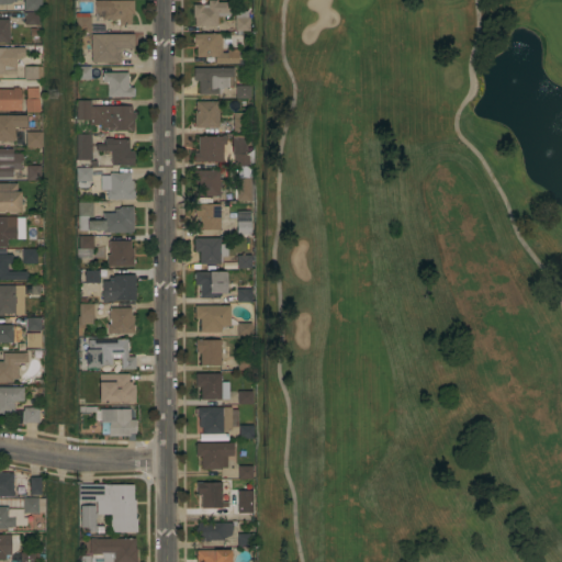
[(23,0),(41,0),(41,9),(40,9),(40,11),(23,11),(23,0)]
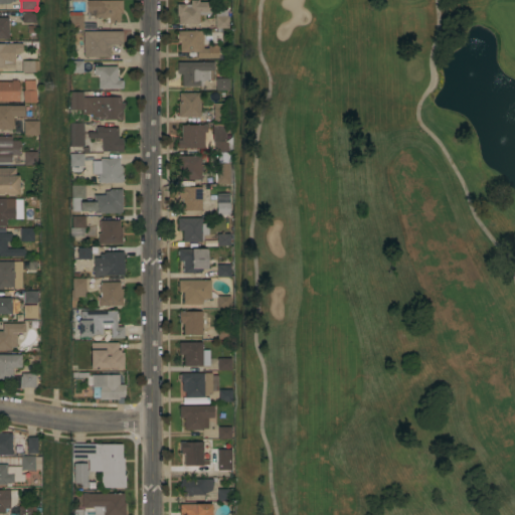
[(122,0),(122,12),(120,12),(120,22),(109,22),(109,18),(94,18),(94,15),(90,15),(90,12),(87,12),(87,0),(122,0)]
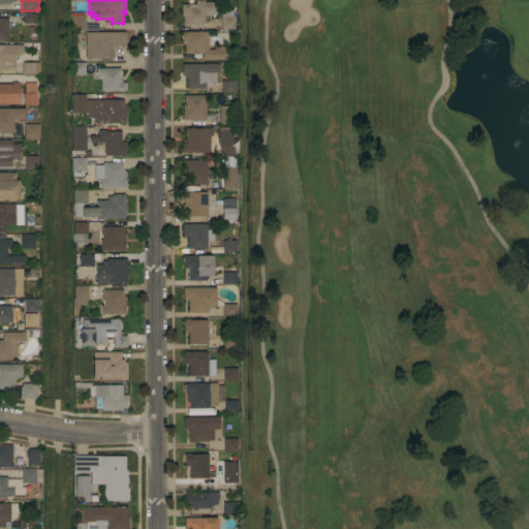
[(195,24),(195,25),(192,25),(192,24),(183,24),(183,16),(181,16),(181,4),(195,4),(195,0),(204,0),(204,2),(215,2),(216,14),(204,14),(204,24),(195,24)]
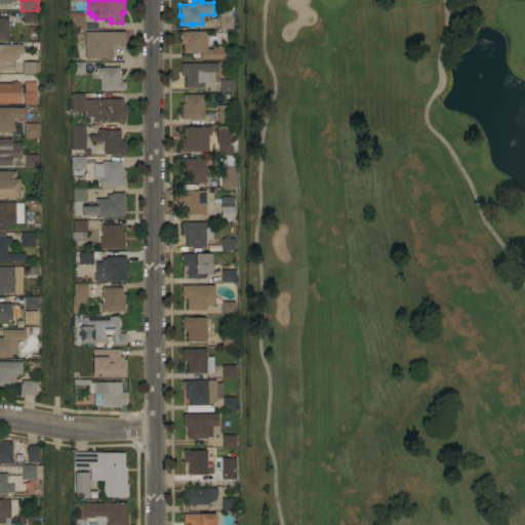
[(23,10),(36,10),(36,23),(23,23),(23,10)]
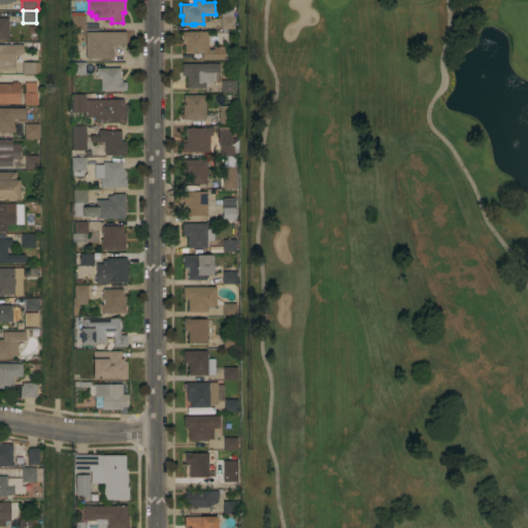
[(226,29),(226,32),(222,32),(222,29),(220,29),(221,10),(232,10),(232,15),(234,15),(234,23),(236,23),(236,27),(234,27),(234,29),(226,29)]
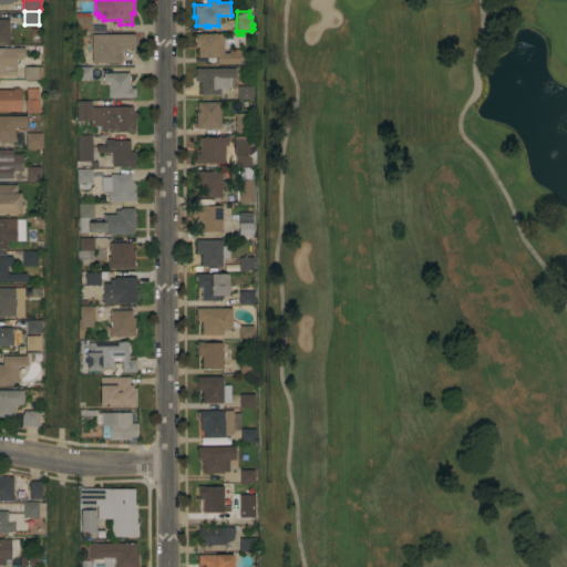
[(91,17),(91,33),(75,33),(75,17),(91,17)]
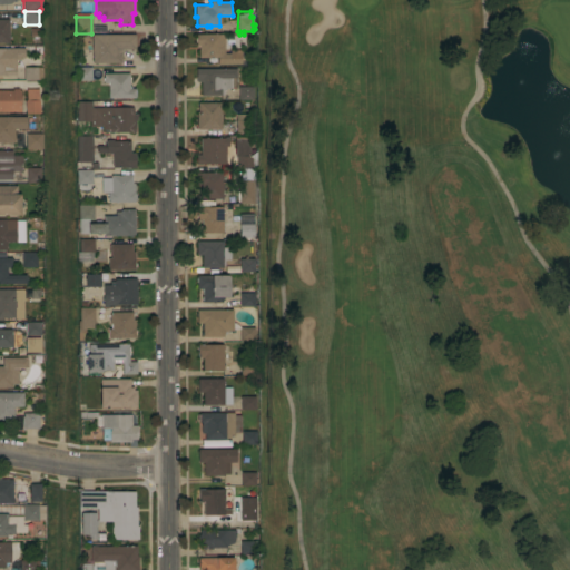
[(9,42),(0,42),(0,19),(9,19),(9,42)]
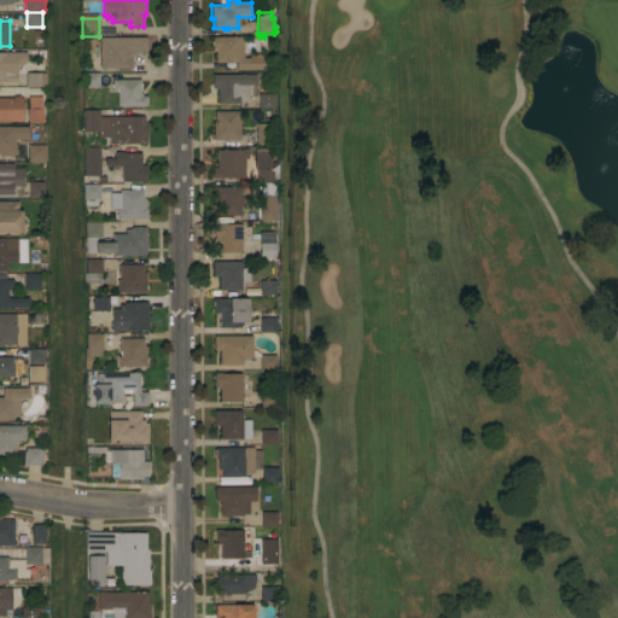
[(243,36),(243,57),(249,57),(249,53),(262,53),(262,70),(235,70),(235,62),(215,63),(215,50),(213,50),(213,36),(243,36)]
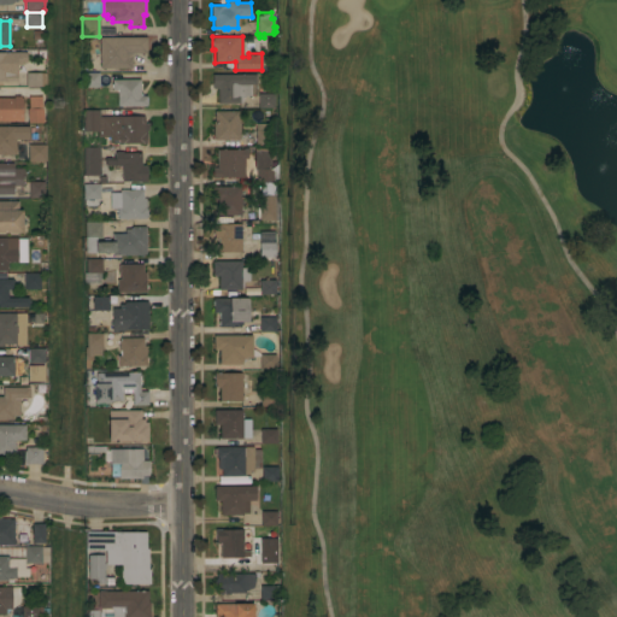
[(146,37),(146,53),(131,53),(131,68),(99,69),(99,37),(146,37)]
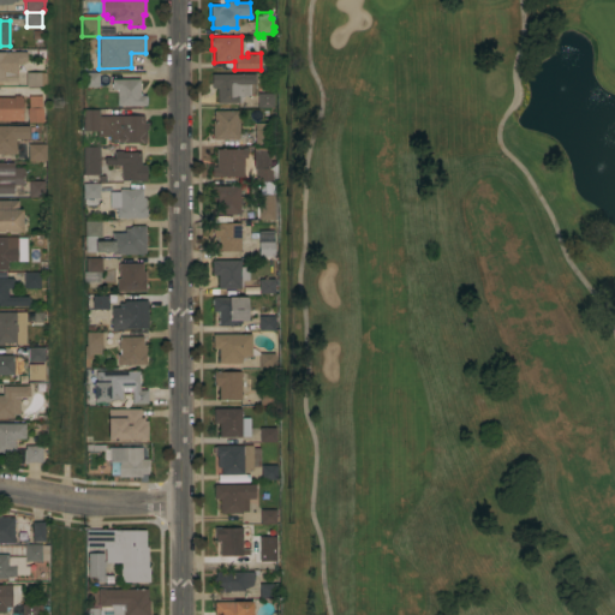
[(0,52),(27,52),(27,64),(17,64),(17,81),(0,81),(0,52)]
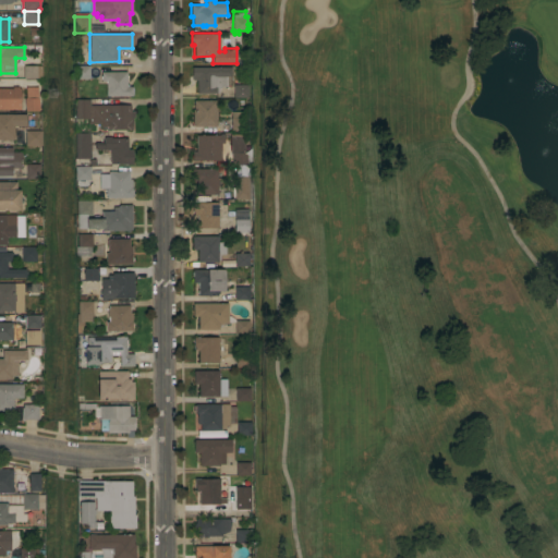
[(41,65),(41,77),(23,77),(23,65),(41,65)]
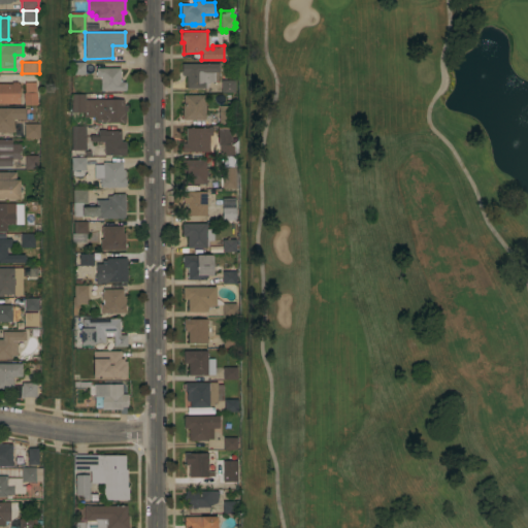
[(85,62),(85,74),(70,74),(70,62),(85,62)]
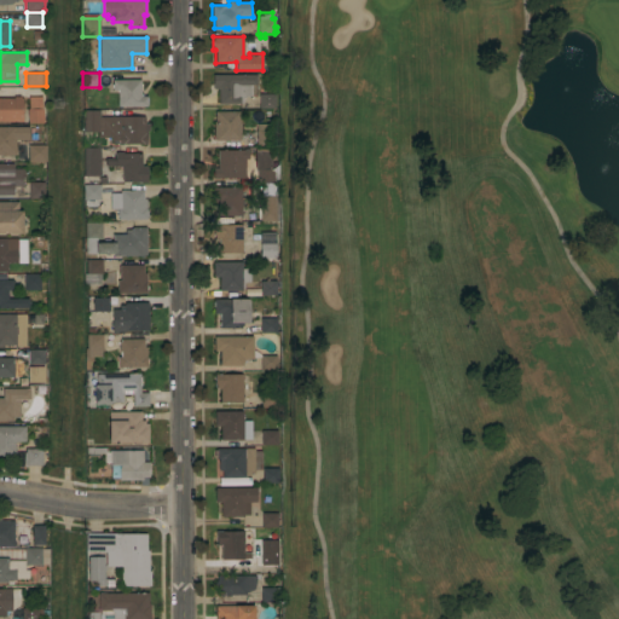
[(256,74),(256,96),(246,96),(246,98),(243,98),(243,103),(218,104),(218,88),(213,88),(212,74),(256,74)]
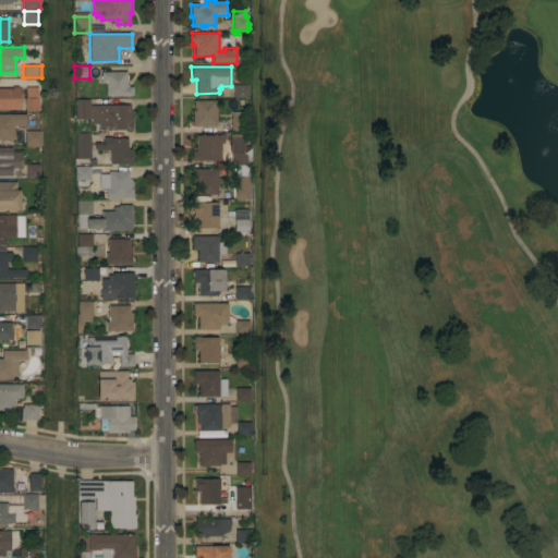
[(126,71),(126,86),(132,86),(132,96),(106,96),(106,81),(100,81),(100,72),(126,71)]
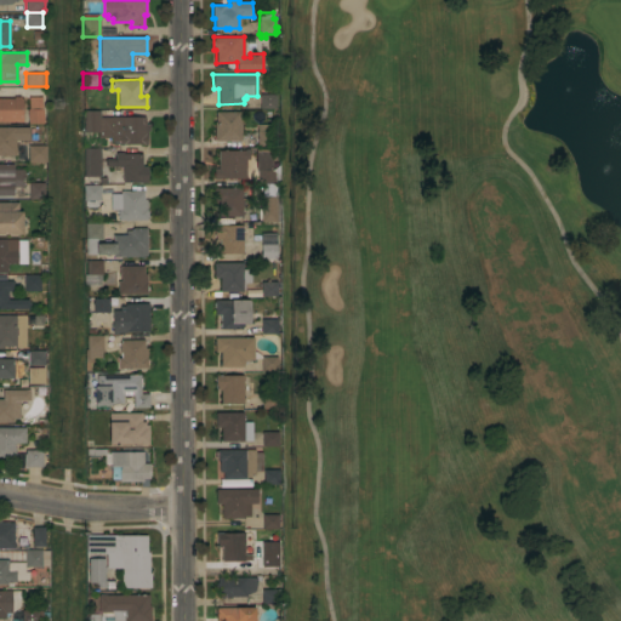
[(274,93),(274,108),(260,108),(260,93),(274,93)]
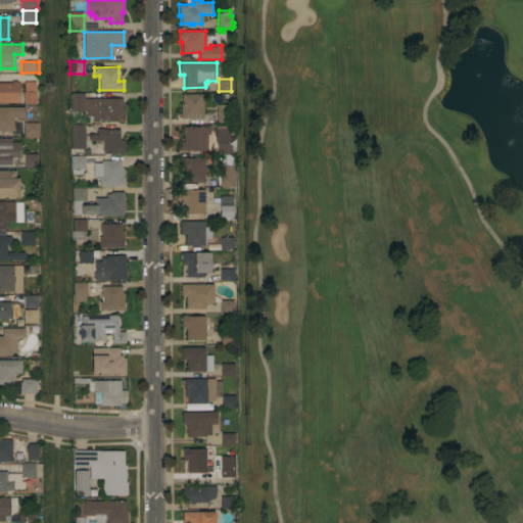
[(0,102),(0,83),(11,83),(11,81),(17,81),(17,83),(18,83),(18,102),(0,102)]
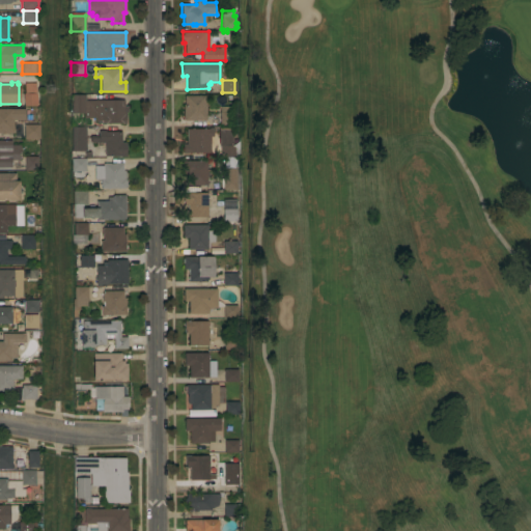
[(24,106),(23,93),(24,93),(24,83),(35,82),(35,93),(36,93),(37,106),(24,106)]
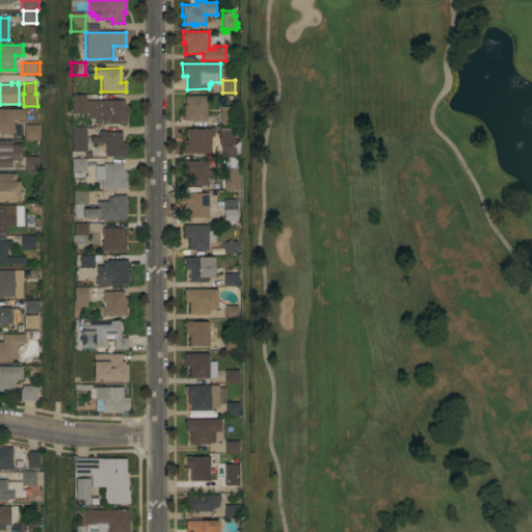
[(71,95),(84,95),(84,100),(124,100),(124,111),(127,111),(127,115),(126,115),(126,124),(102,125),(102,121),(96,121),(96,118),(84,118),(84,113),(71,113),(71,95)]
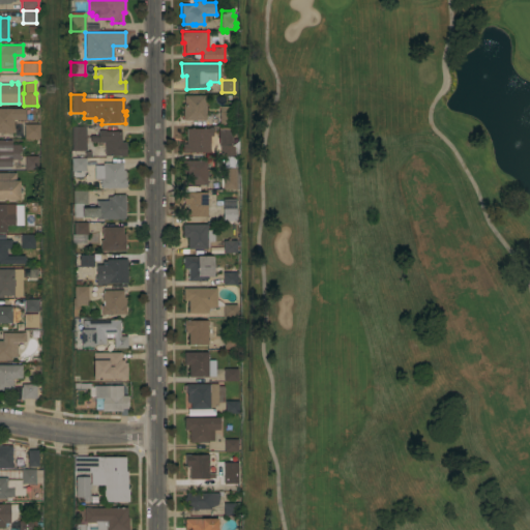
[(205,94),(205,120),(184,120),(184,119),(183,119),(183,104),(184,104),(184,95),(205,94)]
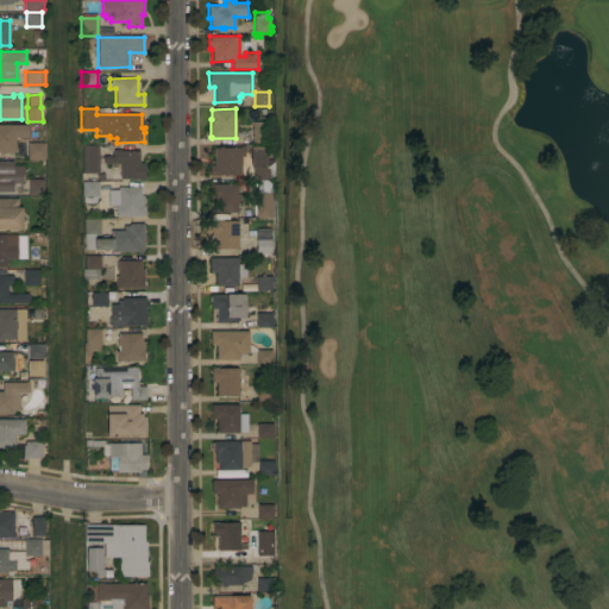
[(253,167),(251,167),(251,146),(256,146),(256,143),(252,143),(252,129),(253,129),(253,118),(268,118),(268,129),(269,129),(269,143),(264,143),(264,146),(268,146),(268,167),(274,167),(274,180),(253,180),(253,167)]
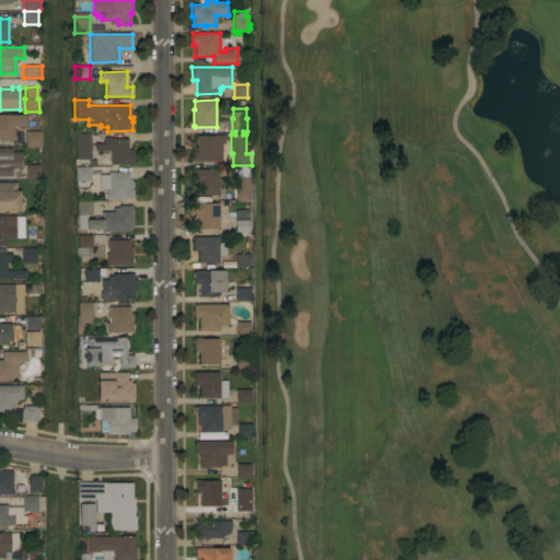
[(0,114),(26,114),(26,126),(14,126),(14,140),(0,140),(0,114)]
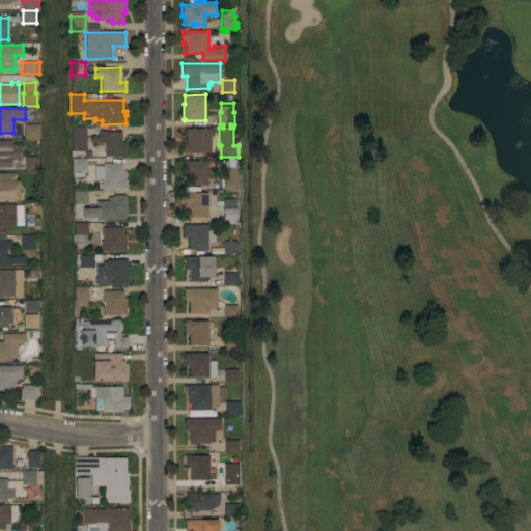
[(39,123),(39,138),(24,138),(24,123),(39,123)]
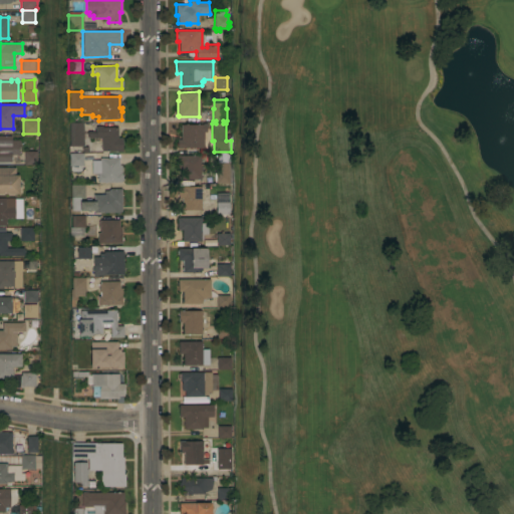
[(83,146),(69,147),(69,122),(83,122),(83,146)]
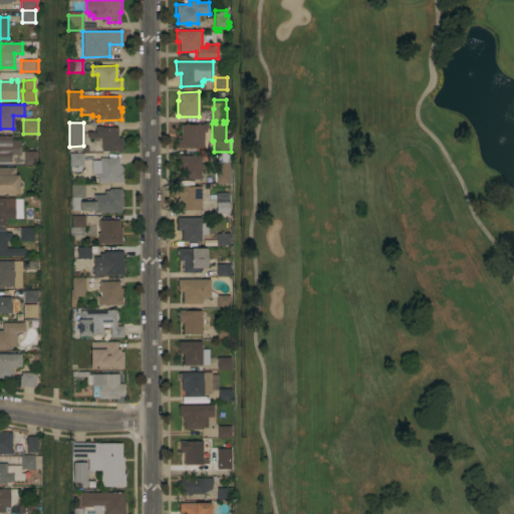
[(202,124),(202,123),(207,123),(207,133),(204,133),(204,148),(182,148),(182,149),(178,149),(177,140),(181,140),(181,124),(202,124)]
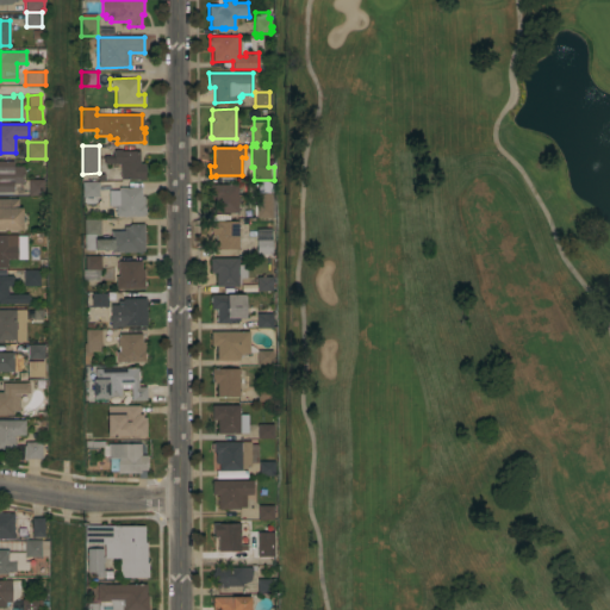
[(139,163),(144,163),(145,180),(138,180),(138,179),(120,179),(120,163),(113,163),(113,166),(104,166),(104,156),(113,156),(113,150),(122,150),(139,150),(139,163)]
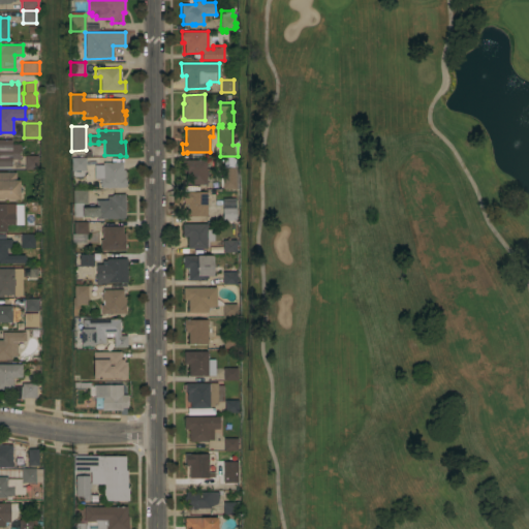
[(0,139),(10,139),(11,144),(21,144),(21,148),(19,155),(19,159),(11,159),(11,166),(0,166),(0,139)]
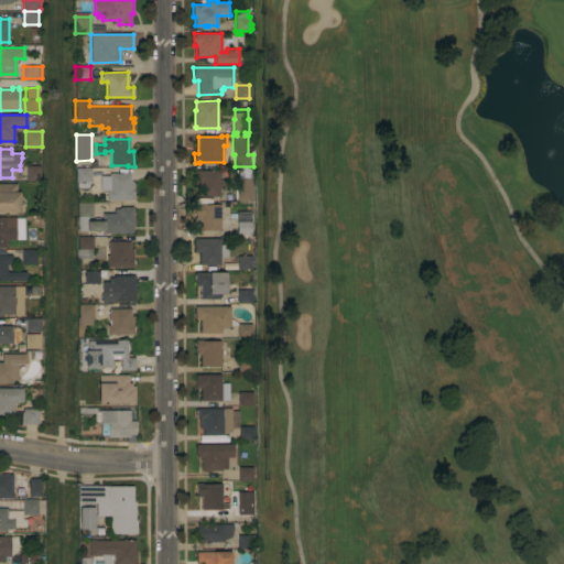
[(131,173),(131,182),(133,182),(133,192),(134,192),(134,198),(133,198),(133,199),(107,199),(107,191),(99,191),(99,196),(91,196),(91,191),(76,191),(76,167),(90,167),(90,161),(97,161),(97,167),(106,167),(106,176),(109,176),(109,173),(131,173)]
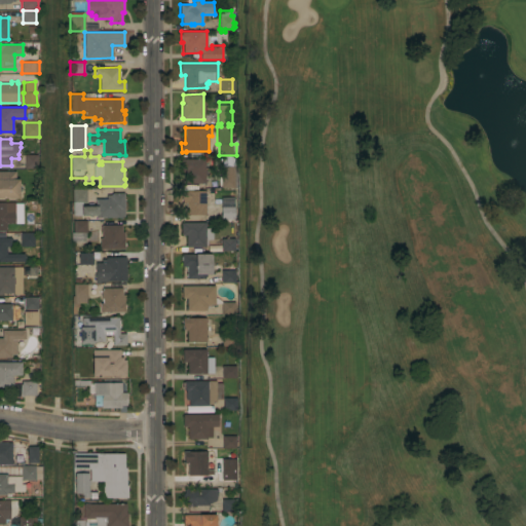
[(24,154),(37,154),(37,168),(25,168),(24,154)]
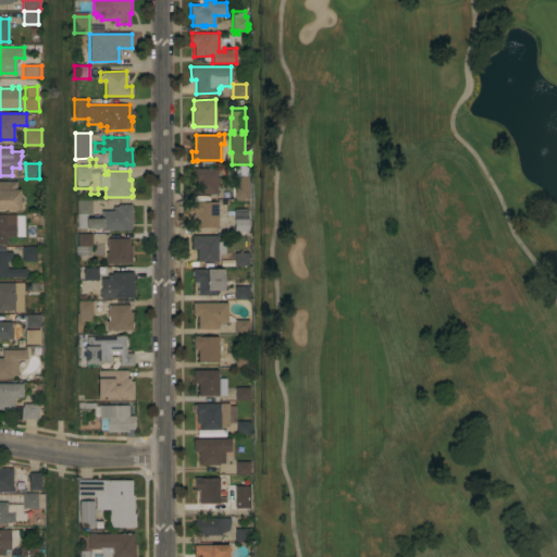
[(222,169),(222,187),(218,187),(218,194),(197,195),(197,182),(192,182),(192,169),(222,169)]
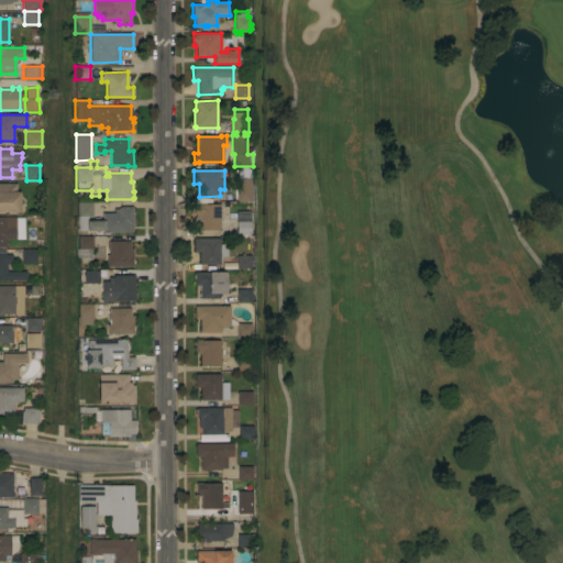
[(251,200),(236,201),(236,178),(251,178),(251,200)]
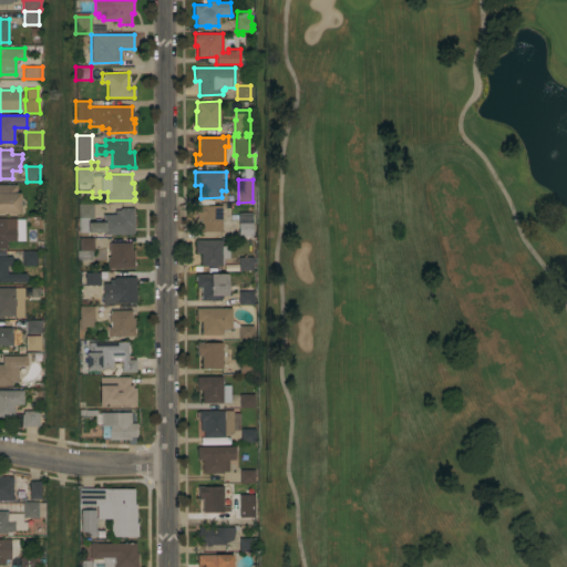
[(0,185),(17,185),(17,194),(20,194),(20,213),(0,213),(0,185)]
